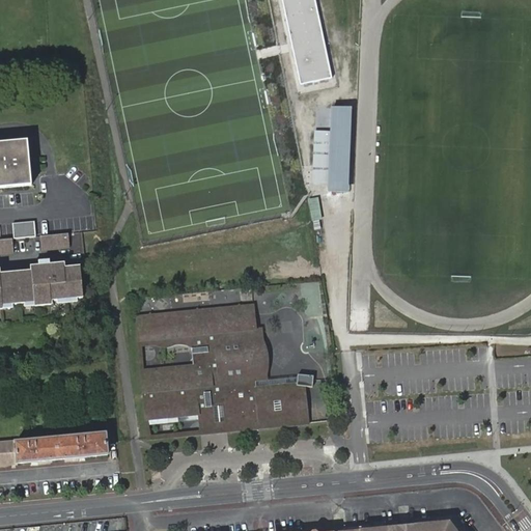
[(315,0),(281,0),(301,85),(332,79),(315,0)]
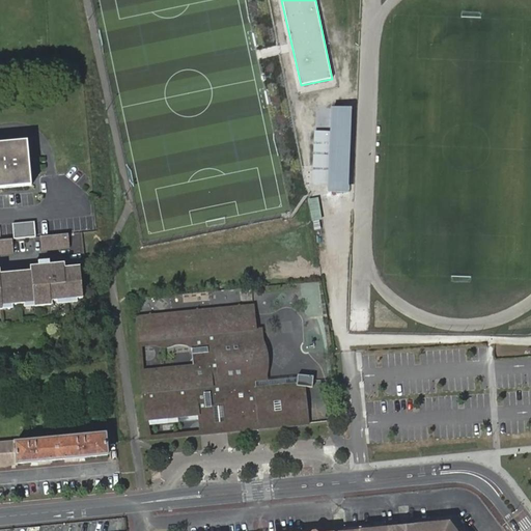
[(350,110),(331,109),(331,133),(329,184),(329,192),(347,192),(350,110)]
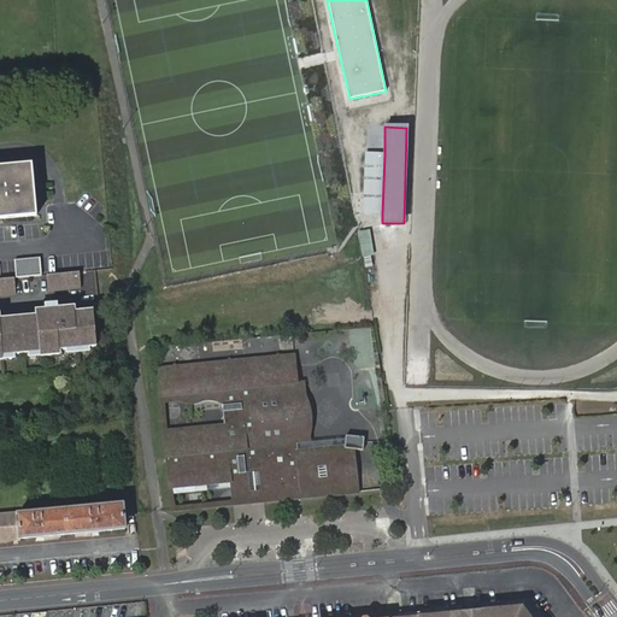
[(382,213),(385,154),(365,154),(364,212),(382,213)]
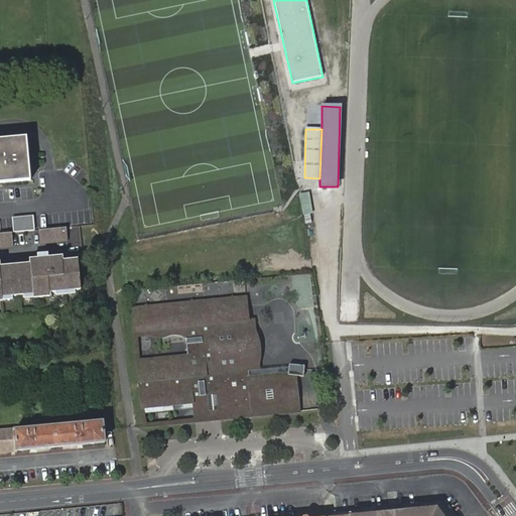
[(31,140),(0,143),(0,180),(34,178),(31,140)]
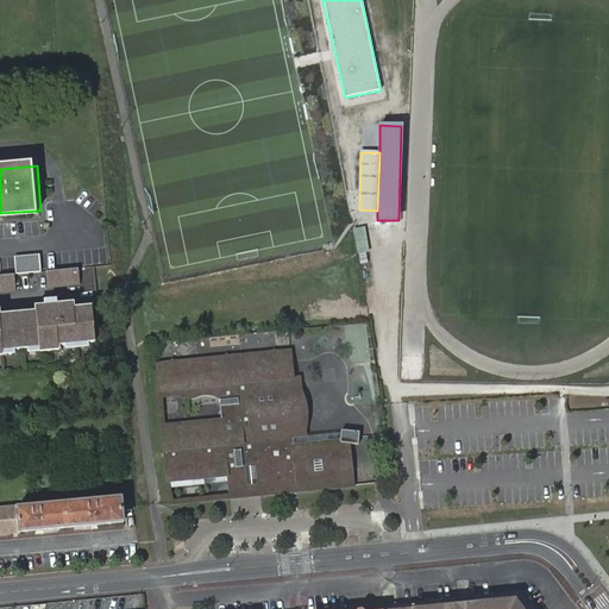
[(368,252),(363,227),(355,228),(358,253),(368,252)]
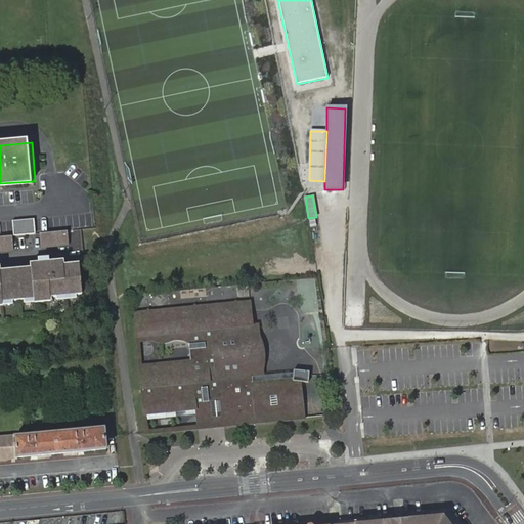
[(16,220),(18,235),(40,233),(38,219),(16,220)]
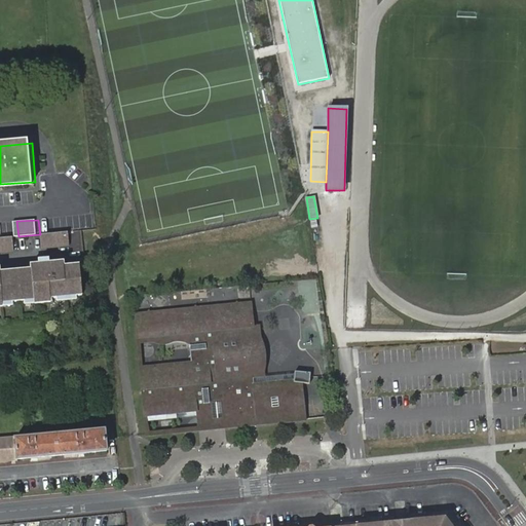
[(75,246),(73,231),(45,234),(47,248),(75,246)]
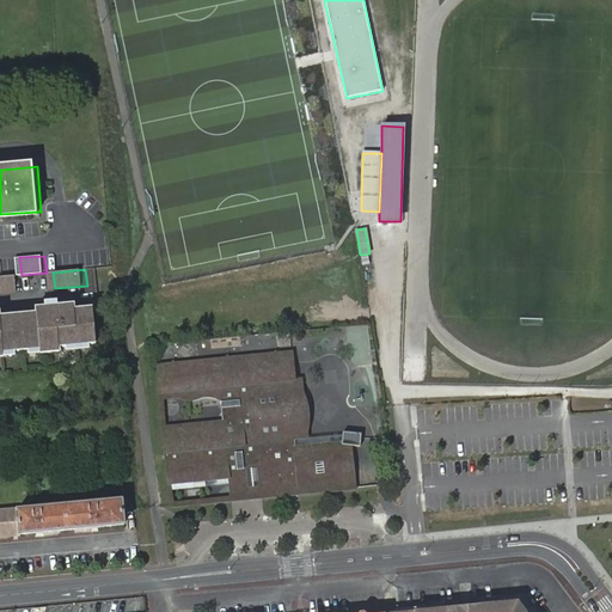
[(22,275),(0,276),(0,293),(23,292),(22,275)]
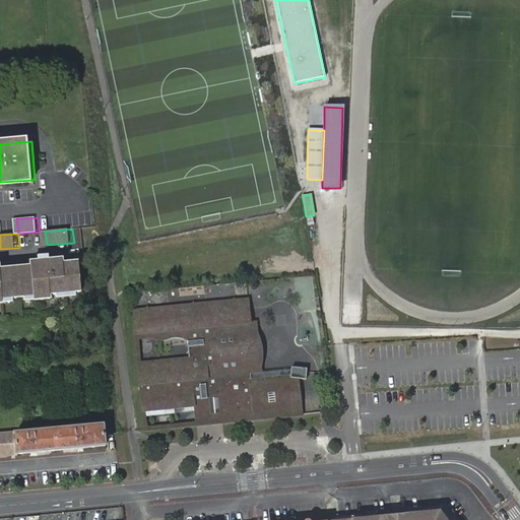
[(38,266),(5,268),(0,268),(0,303),(9,303),(8,300),(40,296),(40,300),(56,298),(55,294),(87,291),(84,261),(69,263),(68,258),(53,260),(54,264),(38,266)]
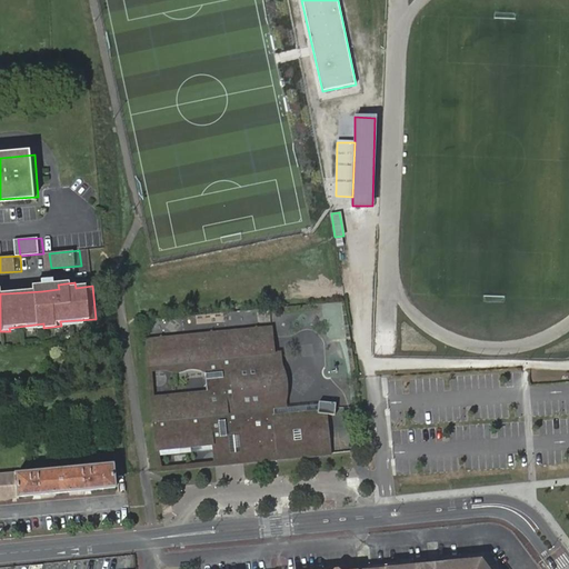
[(160,450),(211,445),(212,445),(219,443),(222,442),(225,441),(226,438),(226,437),(239,435),(242,461),(319,455),(318,435),(327,433),(325,415),(335,416),(335,408),(335,403),(318,402),(318,405),(317,412),(269,417),(268,410),(262,355),(272,353),(270,329),(257,329),(255,326),(252,330),(215,333),(210,330),(208,335),(163,339),(159,336),(157,339),(146,340),(148,367),(159,363),(160,370),(163,370),(167,370),(171,372),(175,372),(179,371),(189,369),(196,369),(203,372),(206,392),(150,398),(156,450),(160,450)]
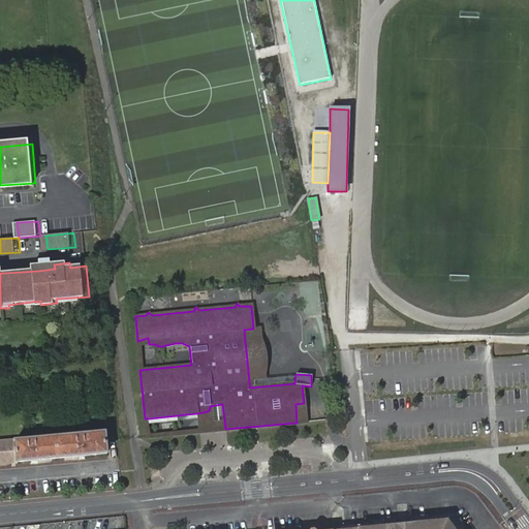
[(294,383),(296,376),(265,379),(258,327),(253,329),(244,330),(249,381),(250,387),(294,383)]
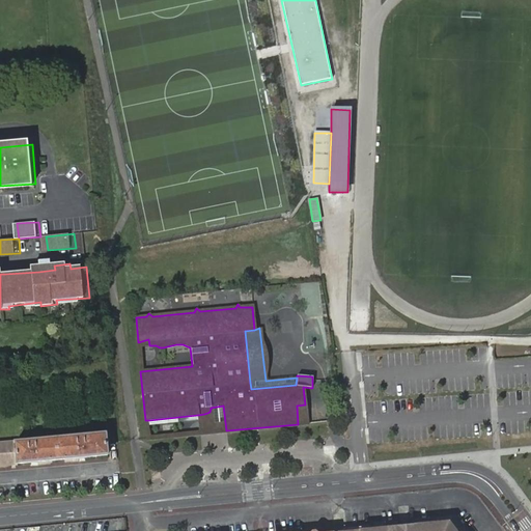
[(307,422),(305,404),(297,406),(298,424),(307,423),(307,422)]
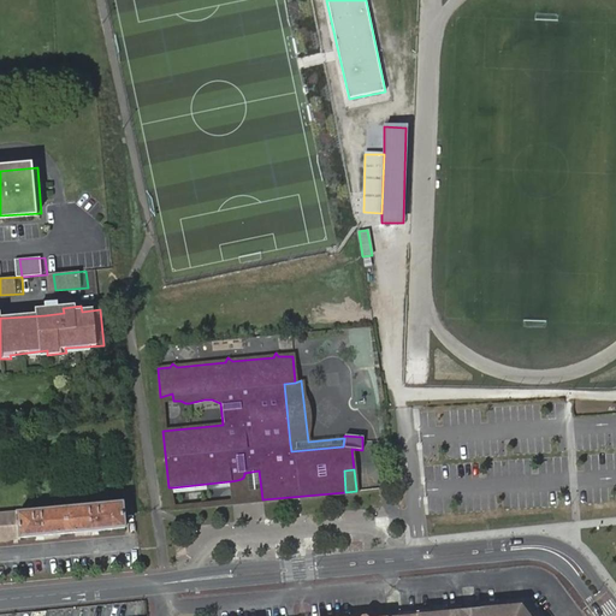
[(229,481),(231,503),(262,499),(259,471),(244,473),(244,474),(243,478),(241,479),(237,480),(230,481),(229,481)]
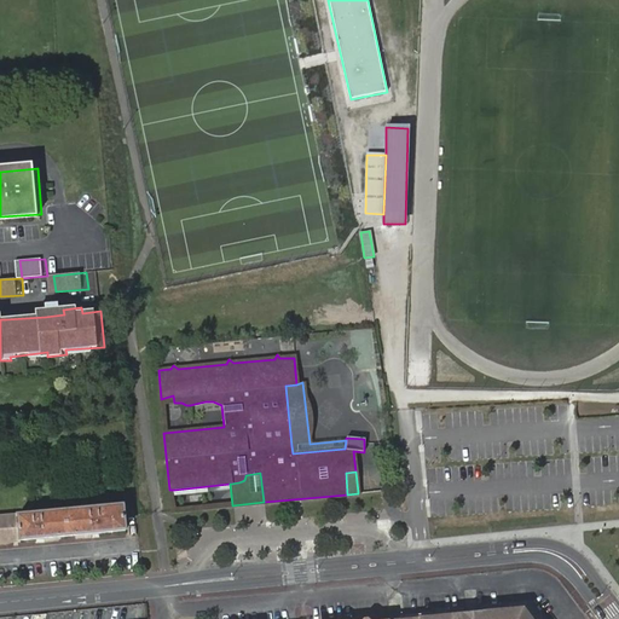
[(123,505),(0,516),(0,542),(127,532),(123,505)]
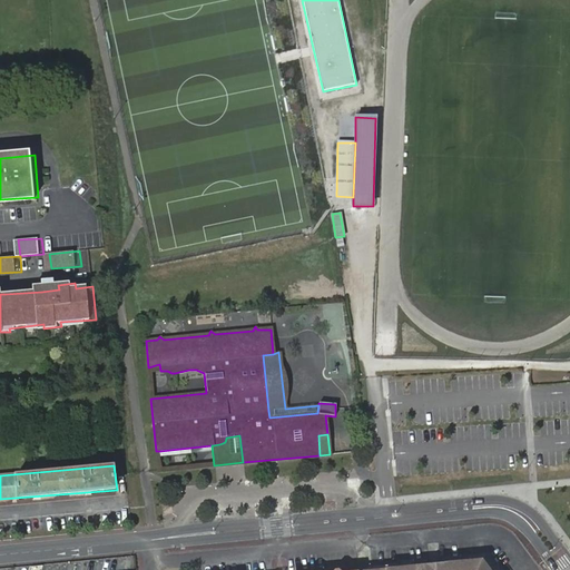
[(490,569),(481,559),(457,561),(457,566),(440,567),(440,569),(424,569),(425,568),(422,568),(420,566),(419,566),(415,567),(414,567),(413,569),(406,569),(394,569),(395,569),(390,569),(490,569)]
